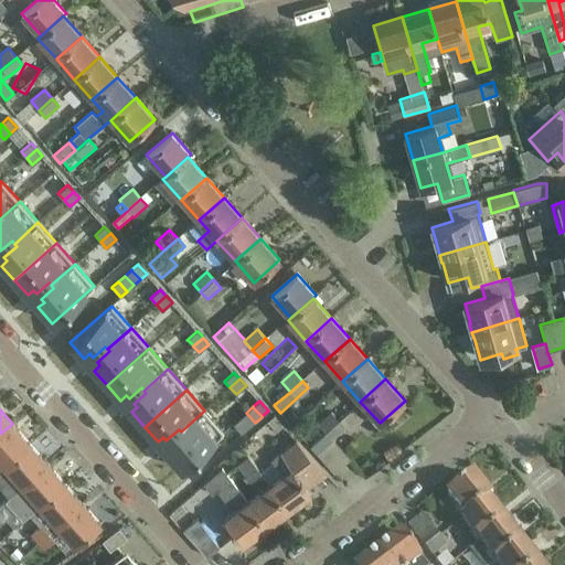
[(173,449),(168,454),(182,470),(224,433),(204,411),(181,432),(183,435),(170,446),(173,449)]
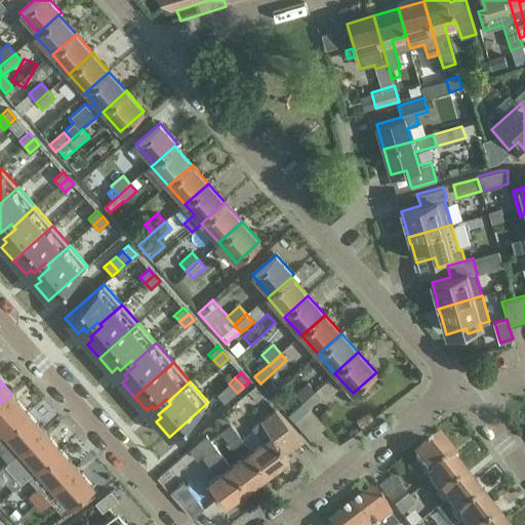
[(265,387),(273,396),(278,390),(271,381),(265,387)]
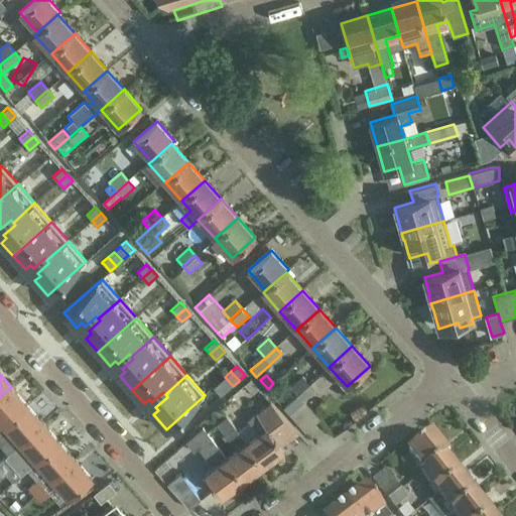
[(291,399),(283,407),(305,432),(320,419),(303,401),(325,382),(319,376),(291,400),(291,399)]
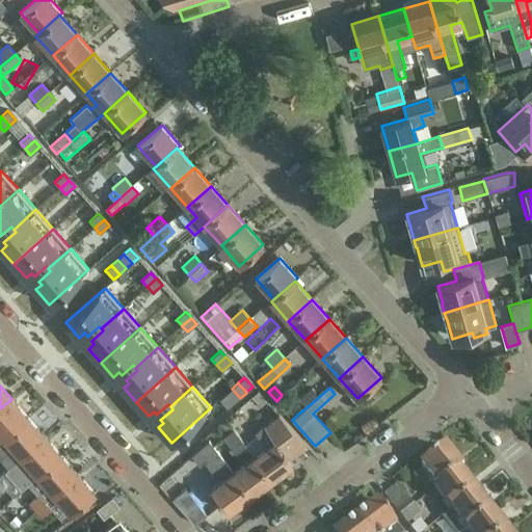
[(300,411),(300,413),(319,396),(312,388),(299,399),(301,402),(296,407),(300,411)]
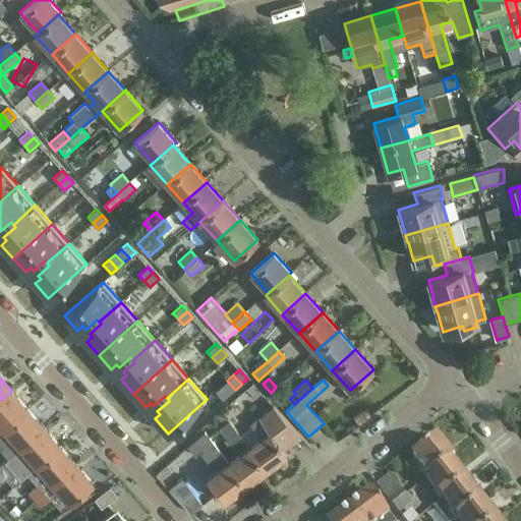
[(229,395),(235,390),(227,381),(221,386),(229,395)]
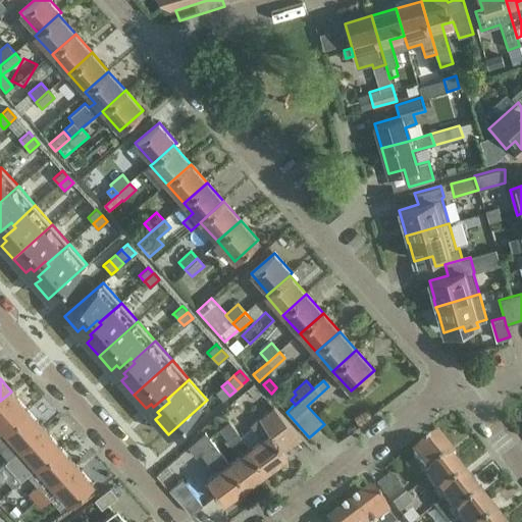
[(229,396),(221,386),(215,392),(223,401),(229,396)]
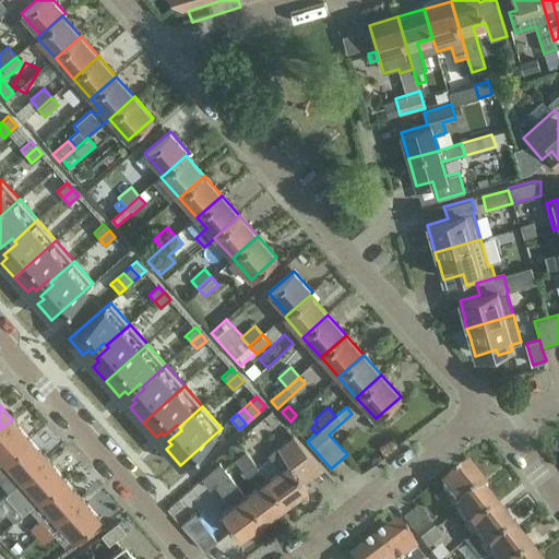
[(4,461),(30,439),(12,419),(0,429),(0,454),(4,461)]
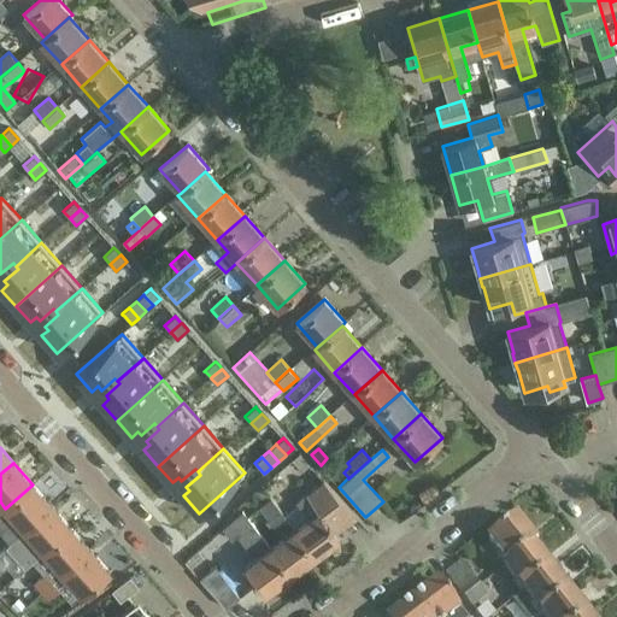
[(309,519),(295,529),(316,557),(340,539),(338,535),(358,518),(324,480),(306,493),(295,501),(309,519)]
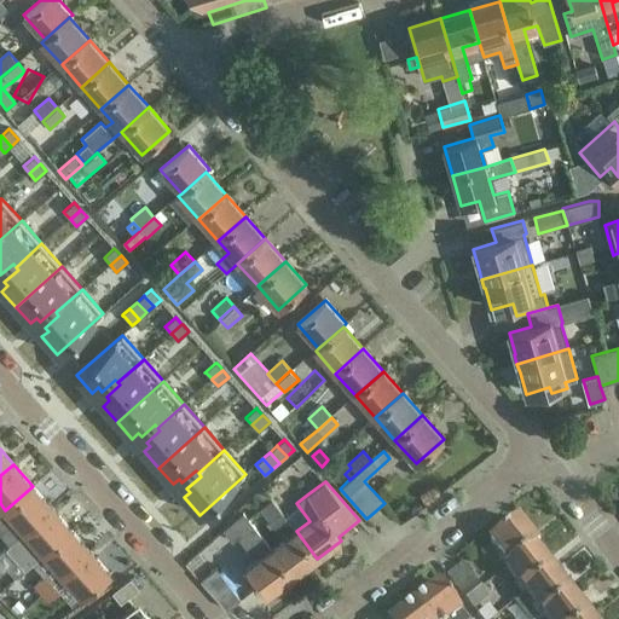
[(0,534),(10,545),(52,508),(33,486),(5,510),(0,514),(0,534)]
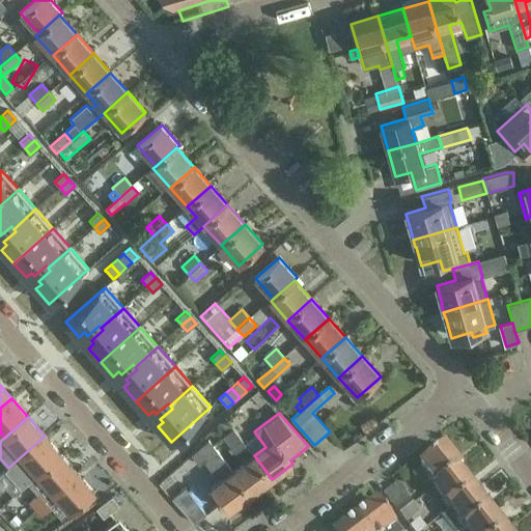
[(243,464),(232,471),(250,495),(272,479),(254,455),(233,428),(223,437),(243,464)]
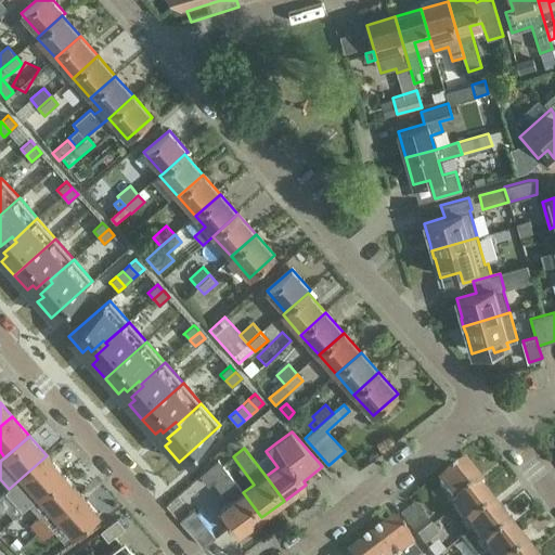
[(5,492),(15,502),(22,511),(22,512),(29,505),(39,497),(64,475),(47,455),(9,489),(5,492)]
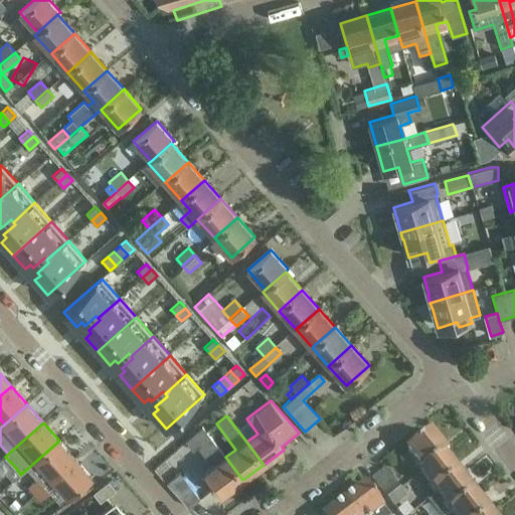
[(242,480),(225,457),(202,425),(185,441),(193,452),(198,448),(205,458),(209,455),(216,464),(204,473),(221,496),(242,480)]
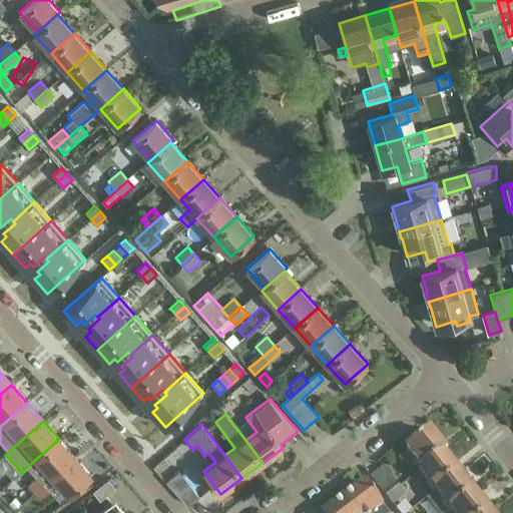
[(423,471),(444,454),(447,452),(430,432),(406,451),(423,471)]
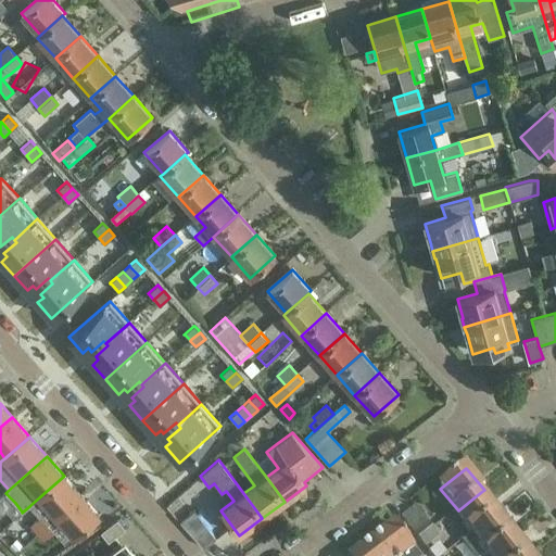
[(57,517),(80,495),(64,476),(39,497),(57,517)]
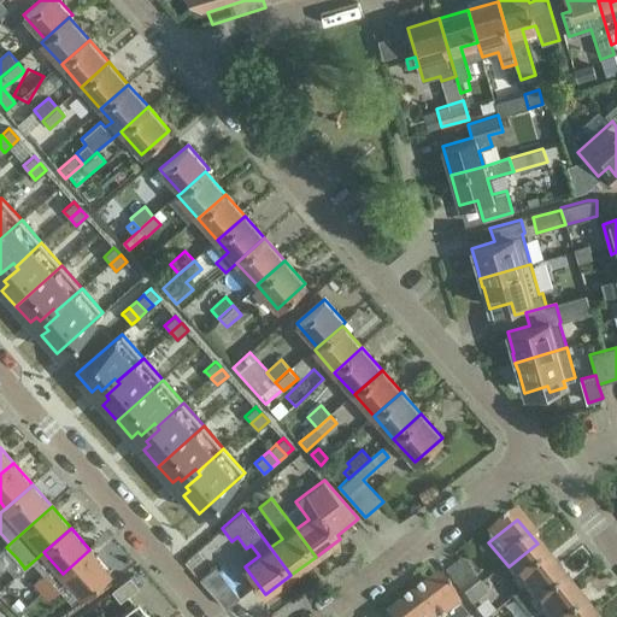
[(534,546),(509,566),(505,570),(524,594),(553,570),(534,546)]
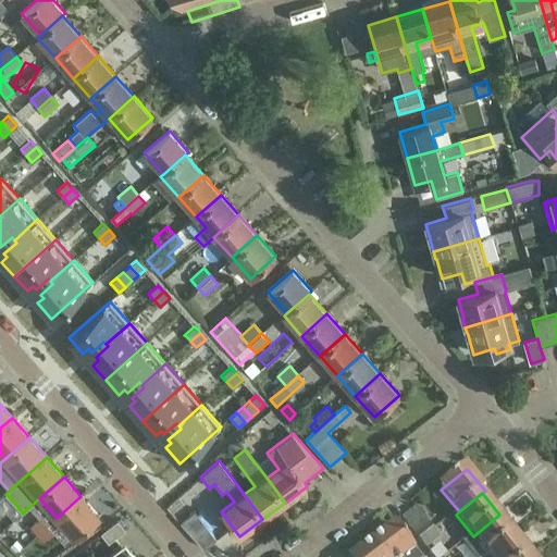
[(81,496),(57,518),(75,537),(81,543),(107,524),(99,516),(99,517),(81,496)]
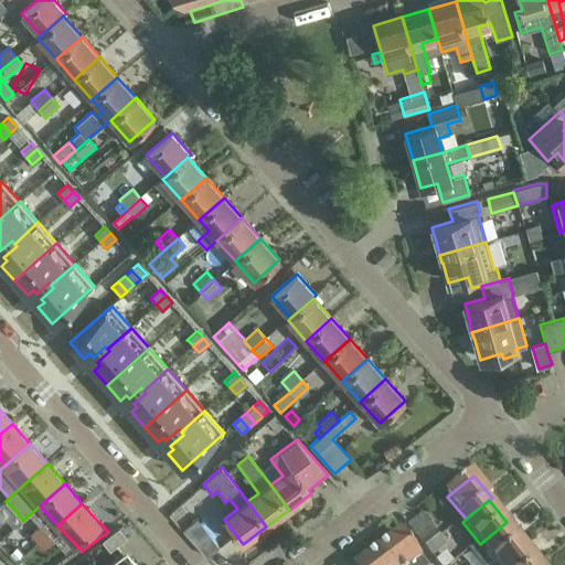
[(407,526),(412,532),(426,551),(440,540),(426,522),(420,515),(407,526)]
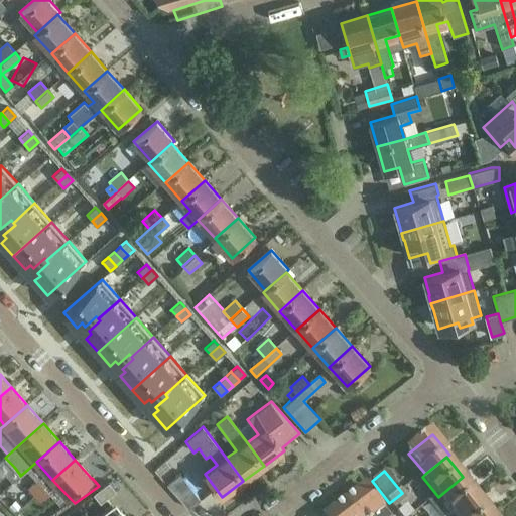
[(463,477),(438,497),(454,515),(478,497),(463,477)]
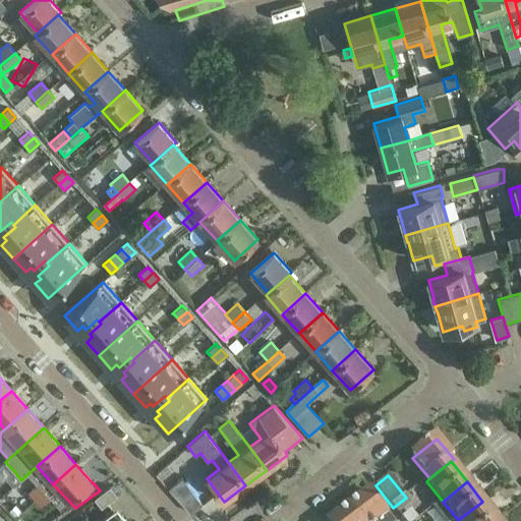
[(27,494),(34,501),(45,491),(39,484),(27,494)]
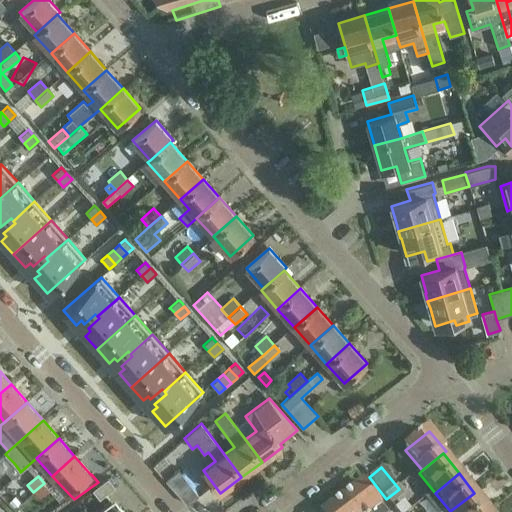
[(109,479),(93,491),(100,500),(116,488),(109,479)]
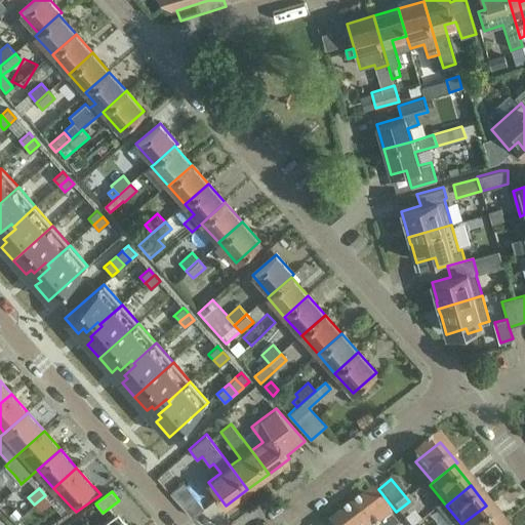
[(50,502),(45,495),(34,505),(40,512),(50,502)]
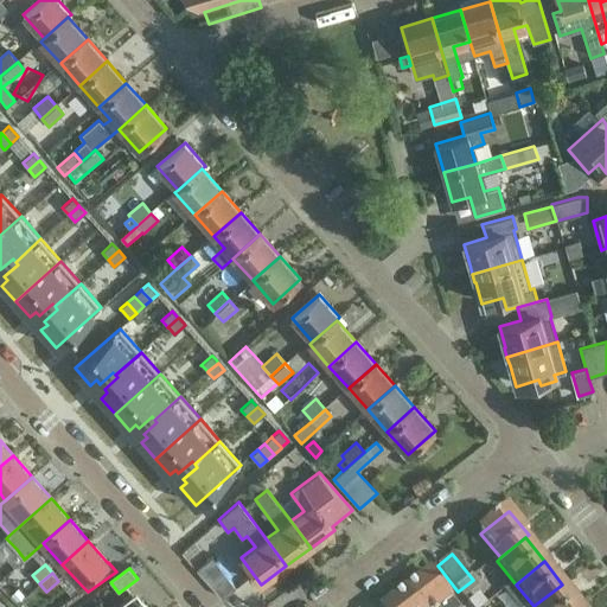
[(457,606),(453,601),(430,573),(404,592),(415,606),(457,606)]
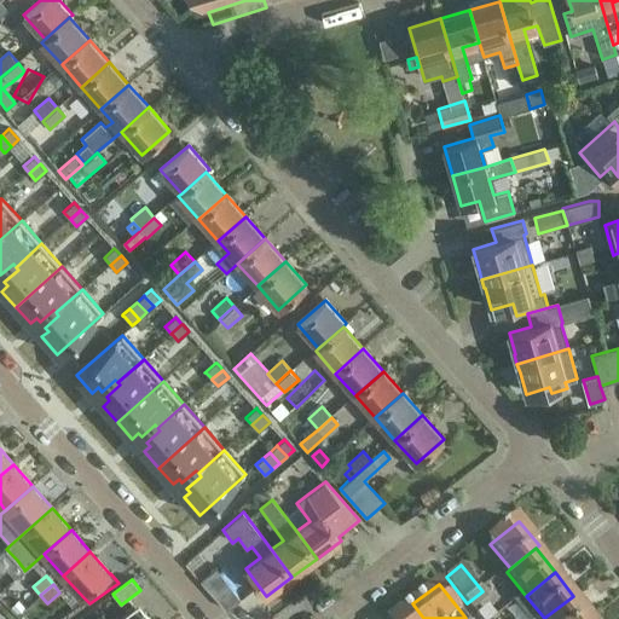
[(482,591),(467,603),(473,611),(489,599),(482,591)]
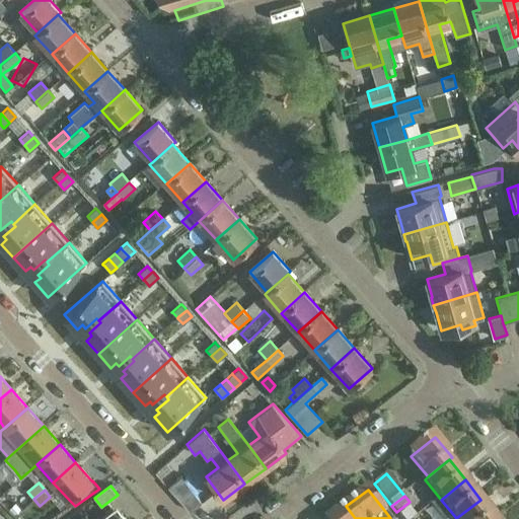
[(413,503),(418,513),(432,505),(427,496),(413,503)]
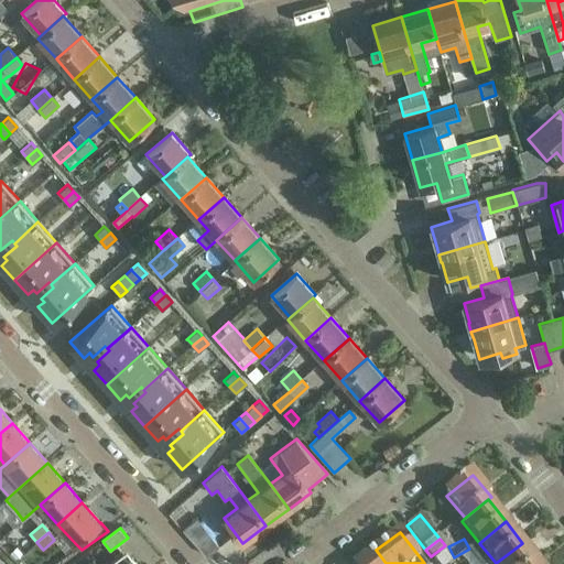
[(522,543),(496,563),(539,563),(540,563),(522,543)]
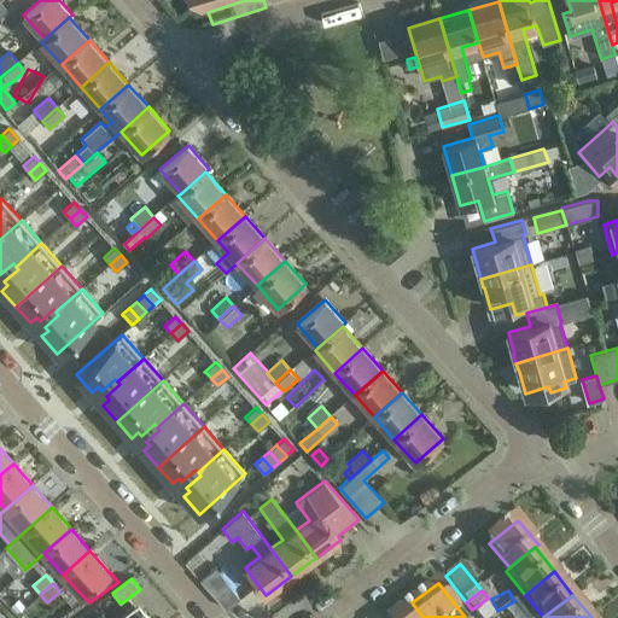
[(18,613),(25,607),(18,599),(11,606),(18,613)]
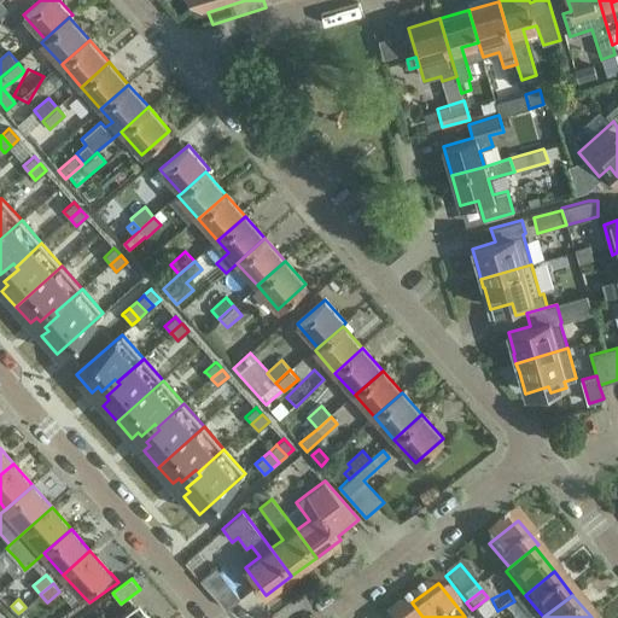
[(423,617),(412,602),(391,617),(423,617)]
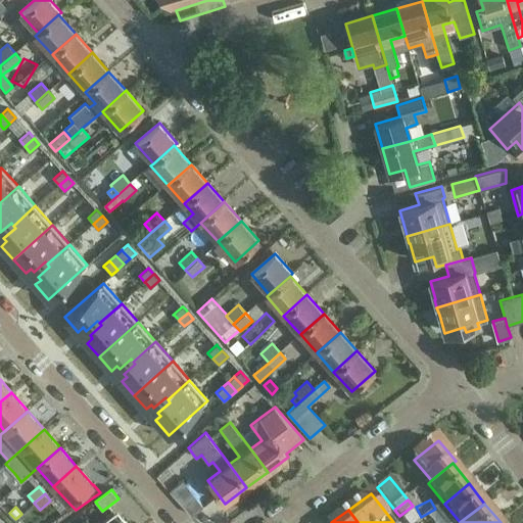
[(99,522),(120,522),(112,513),(99,522)]
